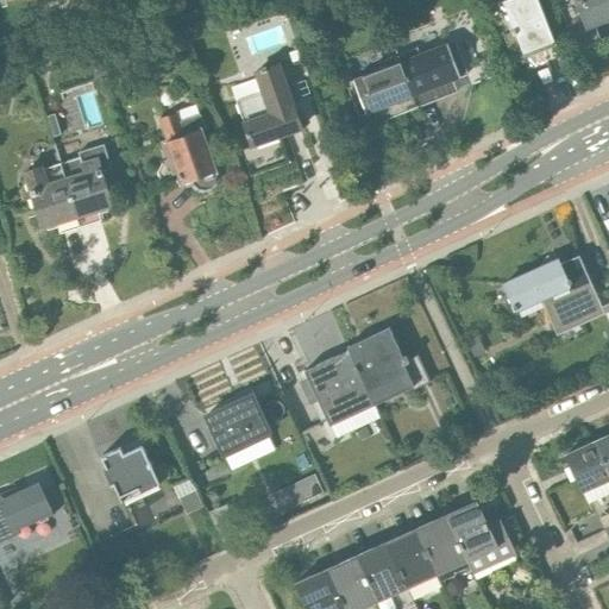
[(512,57),(554,41),(538,0),(506,0),(503,1),(515,31),(503,36),(512,57)]
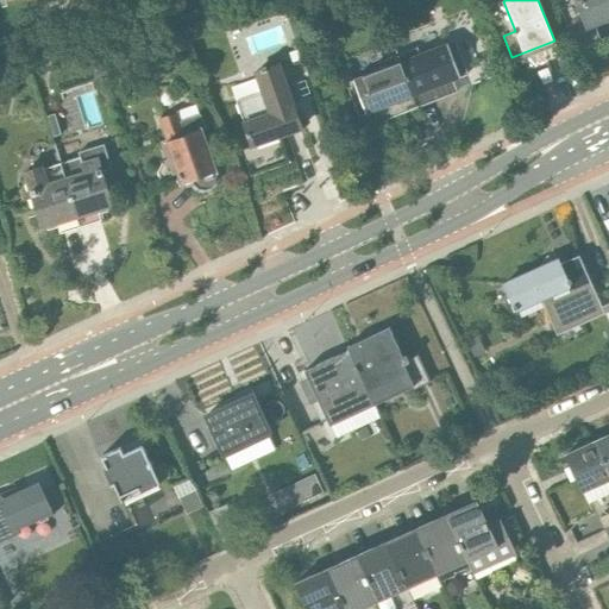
[(608,0),(560,0),(558,1),(578,52),(602,43),(595,26),(608,19),(608,0)]
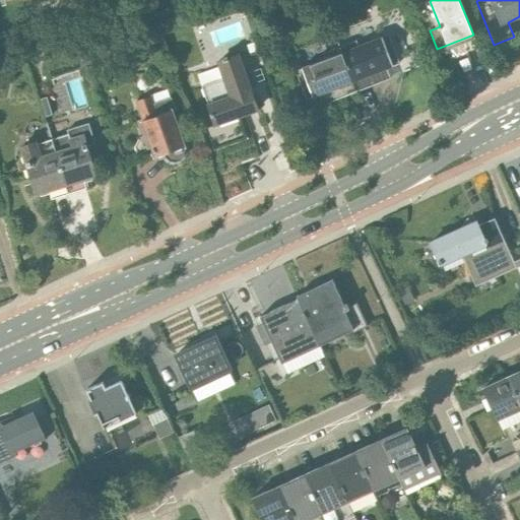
[(389,36),(342,53),(358,92),(391,80),(387,69),(400,64),(389,36)]
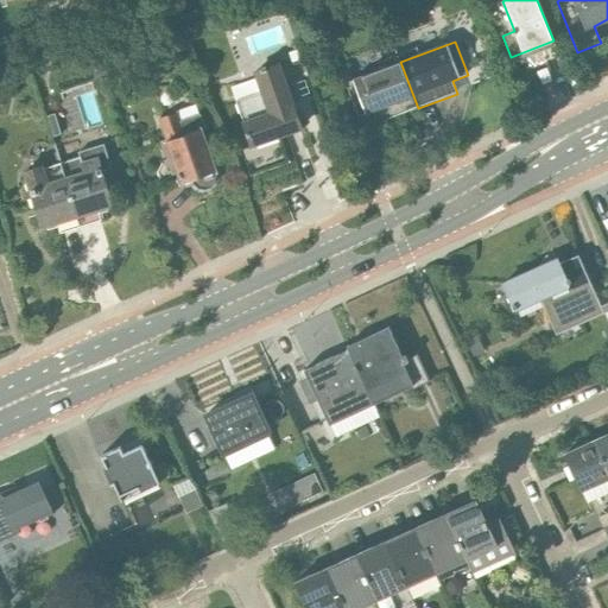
[(299,50),(290,52),(293,63),(302,59),(299,50)]
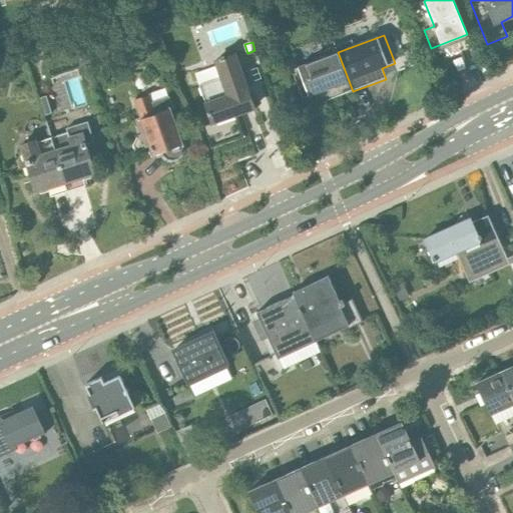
[(353,91),(338,52),(292,70),(303,99),(316,94),(320,104),(353,91)]
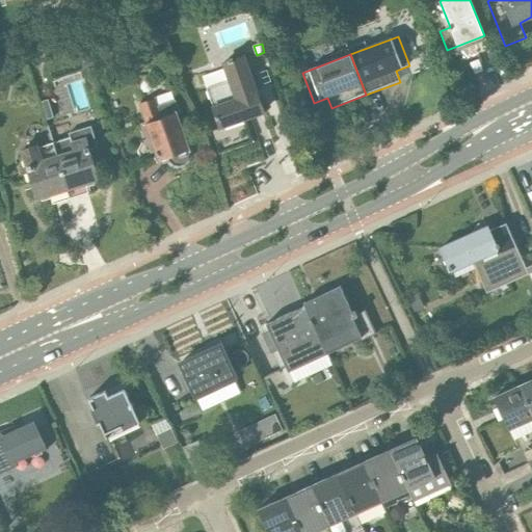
[(229,80),(207,88),(221,128),(264,112),(243,56),(234,60),(233,58),(229,60),(229,62),(222,64),(229,80)]
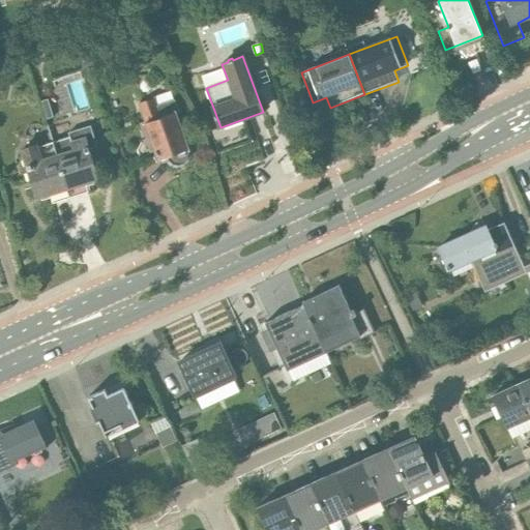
[(157,107),(155,98),(140,105),(146,123),(142,125),(151,151),(155,150),(158,160),(168,157),(170,160),(174,164),(179,164),(184,162),(187,158),(188,156),(188,152),(187,150),(176,114),(179,113),(175,100),(157,107)]
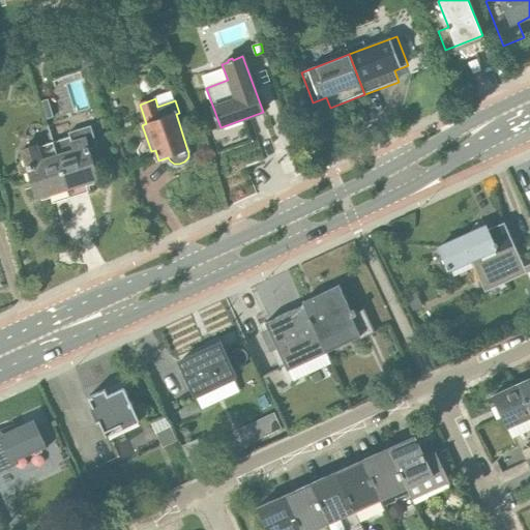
[(53,116),(48,99),(41,101),(47,118),(53,116)]
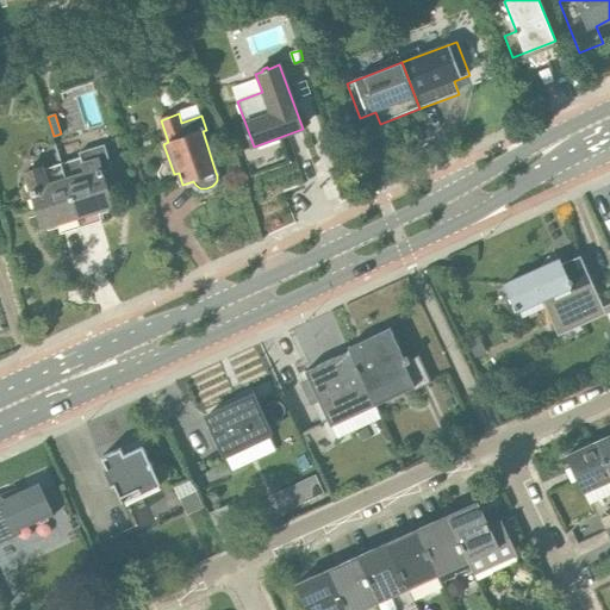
[(81,159),(61,165),(69,191),(82,228),(101,222),(98,211),(113,206),(103,172),(112,169),(104,144),(94,148),(80,153),(81,159)]
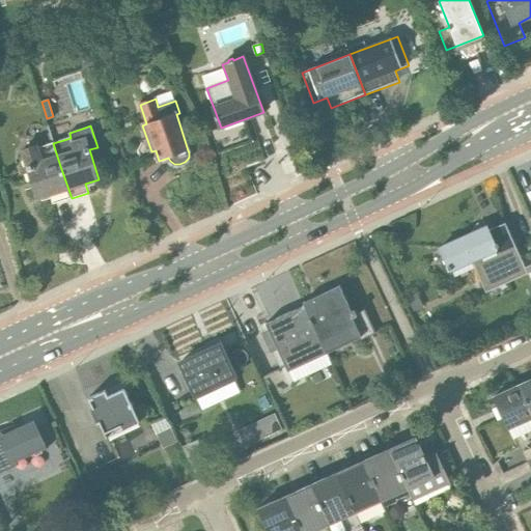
[(60,166),(53,143),(37,148),(37,146),(22,151),(37,199),(51,195),(54,204),(72,198),(60,166)]
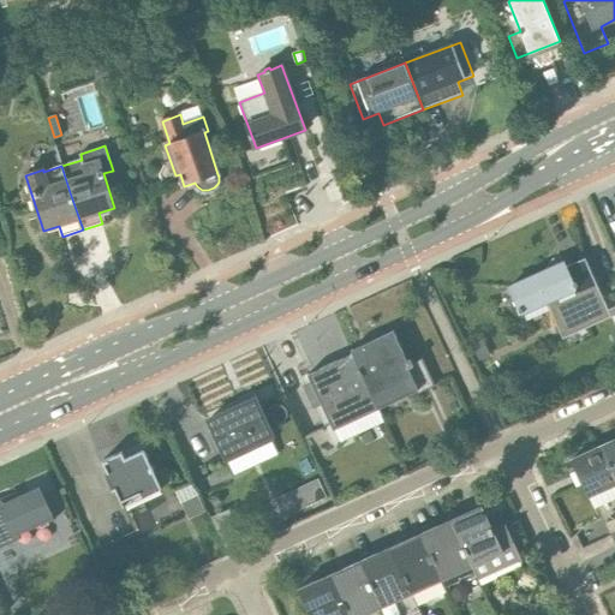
[(609,311),(585,260),(567,268),(565,263),(561,264),(554,260),(544,273),(509,290),(518,308),(517,308),(520,315),(547,302),(562,333),(609,311)]
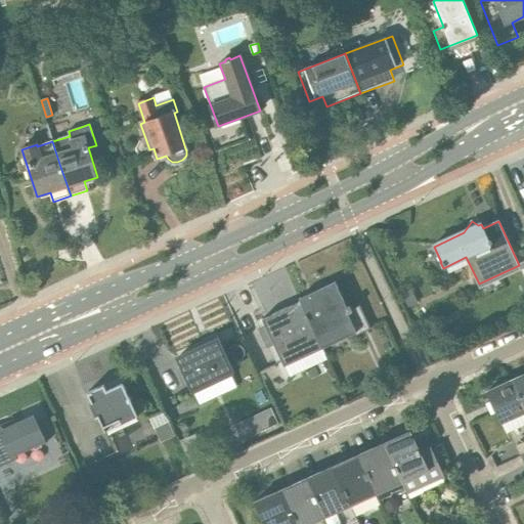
[(299,299),(300,302),(320,342),(352,328),(356,336),(370,330),(359,305),(351,309),(350,306),(347,308),(337,287),(335,282),(299,299)]
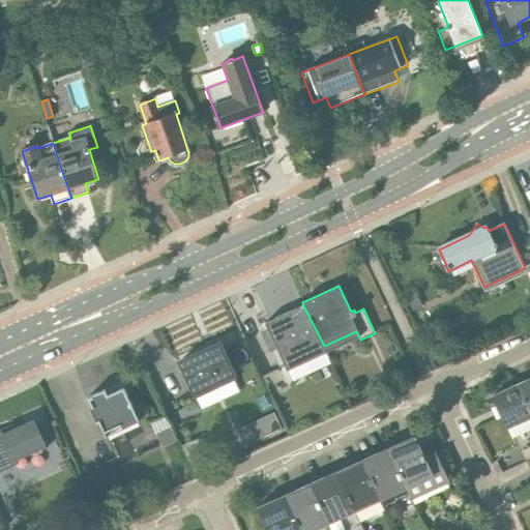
[(403,294),(411,311),(421,305),(414,289),(403,294)]
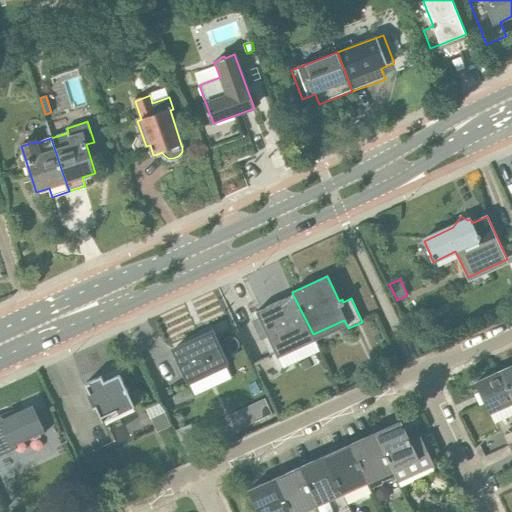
[(293,295),(257,312),(259,318),(268,338),(269,339),(269,338),(274,336),(280,350),(313,334),(293,295)]
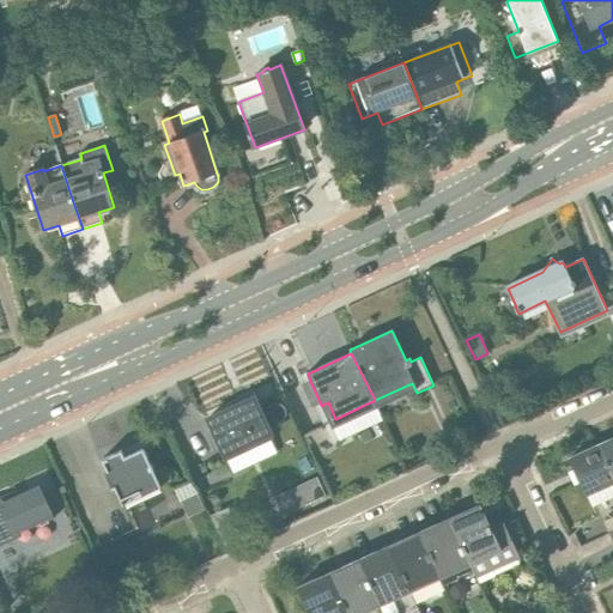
[(225,455),(269,435),(254,399),(208,419),(225,455)]
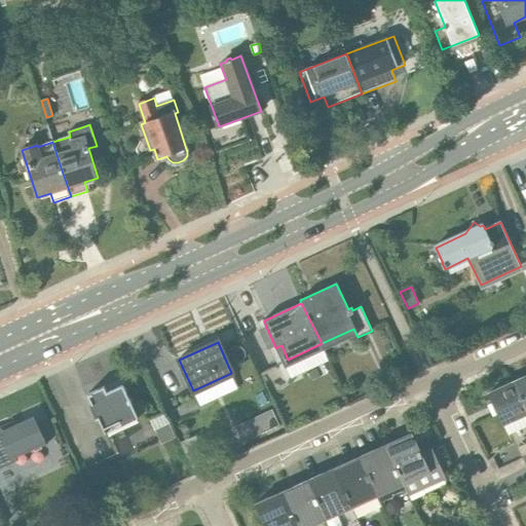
[(525,376),(514,382),(525,408),(525,376)]
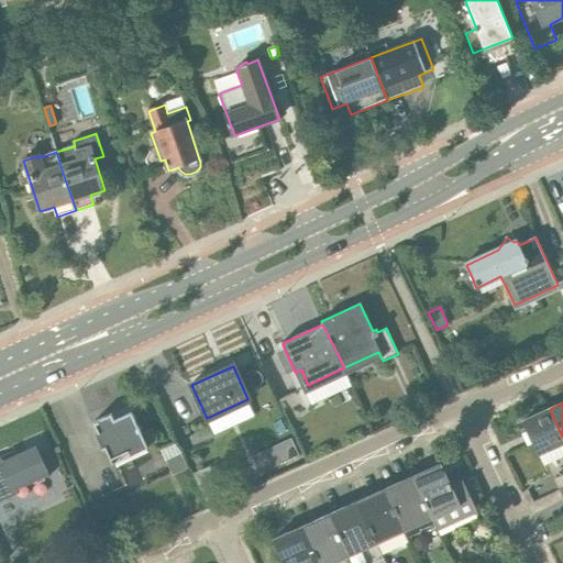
[(562,444),(562,437),(550,409),(523,420),(540,455),(562,444)]
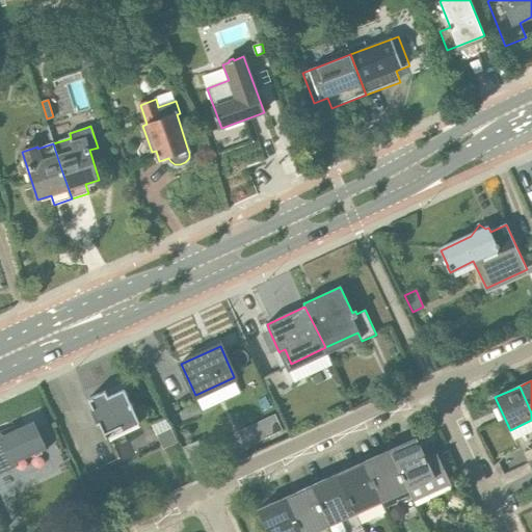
[(106,392),(88,399),(94,409),(90,411),(97,425),(100,424),(104,433),(106,435),(115,431),(127,426),(138,421),(124,390),(109,397),(106,392)]
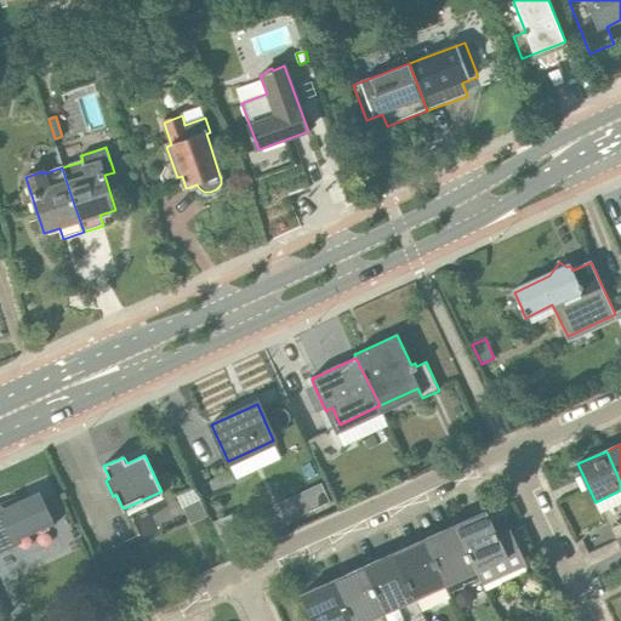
[(308,491),(315,508),(330,502),(322,485),(308,491)]
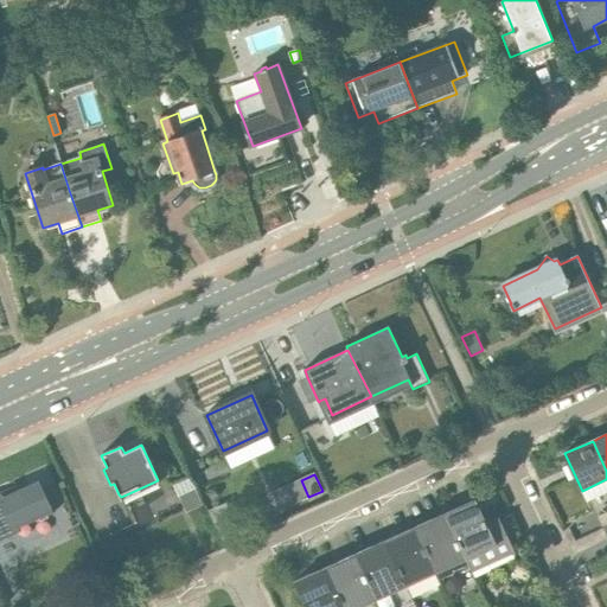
[(0,540),(17,532),(16,529),(51,512),(38,484),(2,500),(1,498),(0,498),(0,540)]
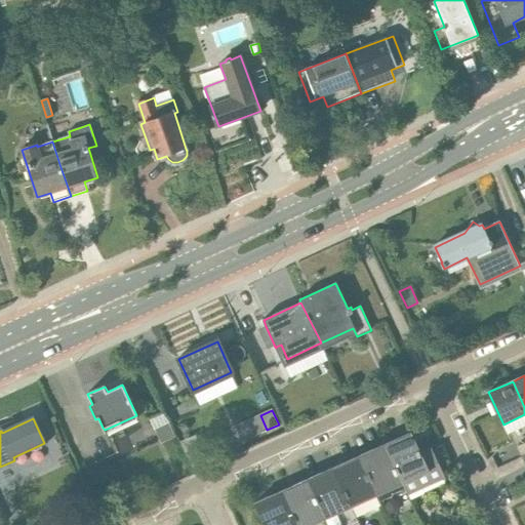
[(161,444),(175,437),(169,422),(155,430),(161,444)]
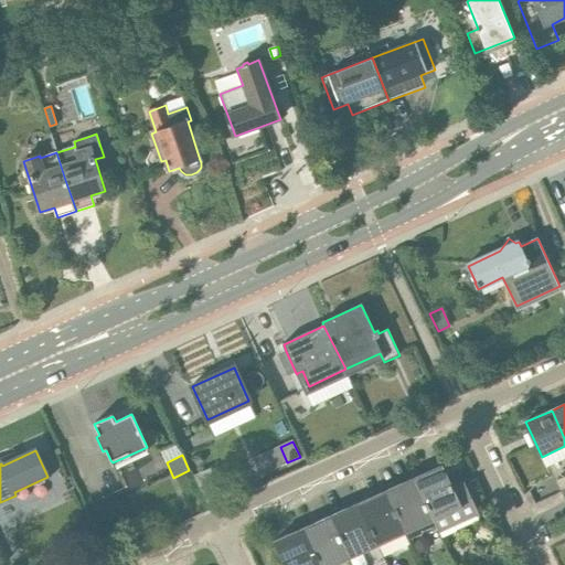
[(444,465),(414,478),(434,520),(435,520),(440,533),(456,525),(450,513),(464,508),(473,502),(465,483),(454,488),(444,465)]
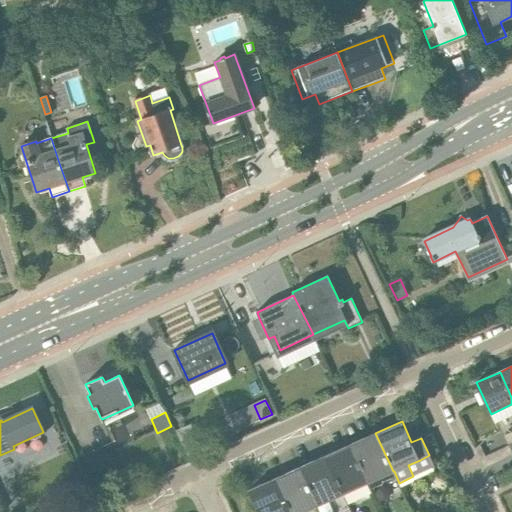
[(393,471),(375,433),(350,444),(368,483),(393,471)]
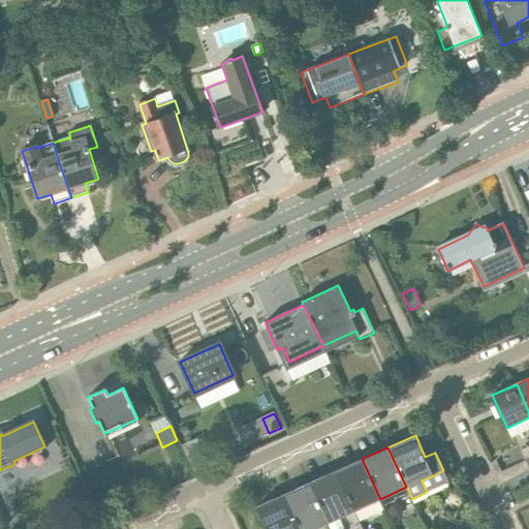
[(380,499),(362,459),(336,471),(354,510),(380,499)]
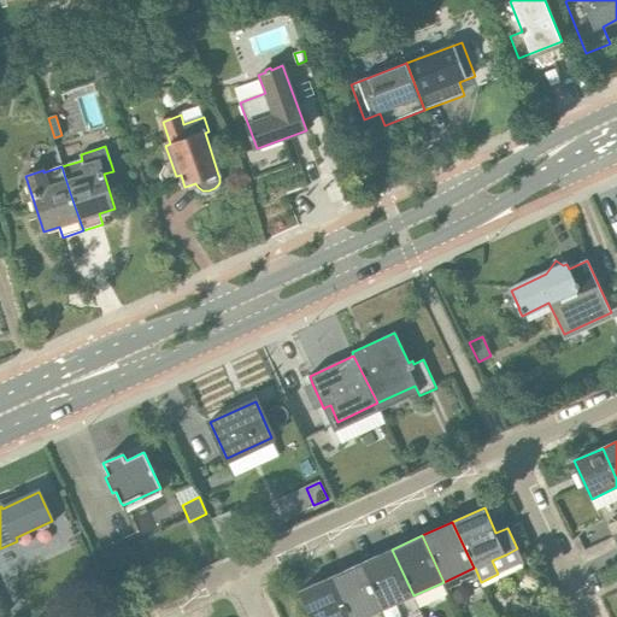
[(413,595),(392,550),(362,563),(383,610),(413,595)]
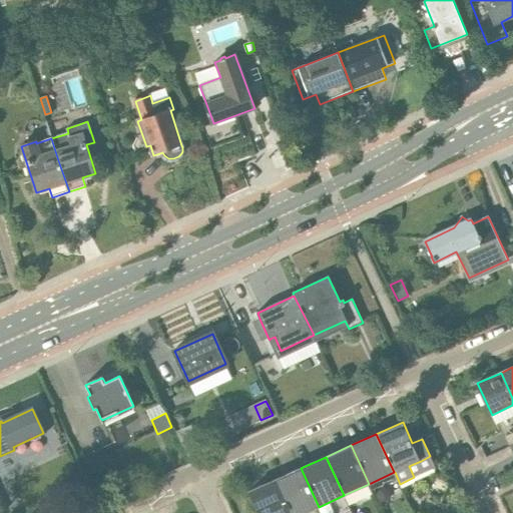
[(304,512),(319,507),(301,468),(277,479),(292,512),(304,512)]
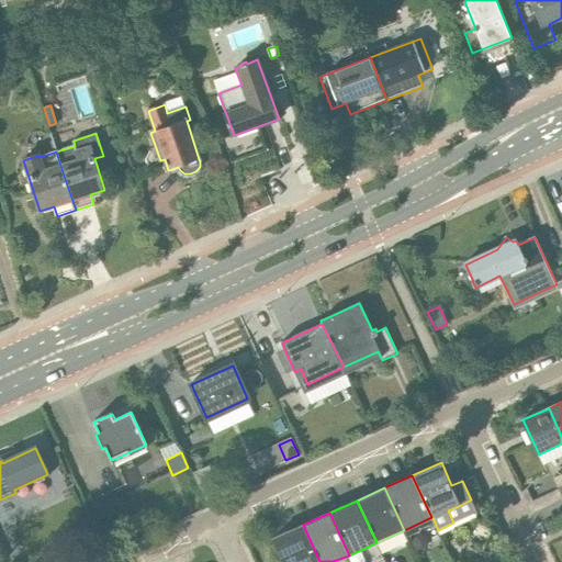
[(319,561),(303,525),(273,538),(284,561),(319,561)]
